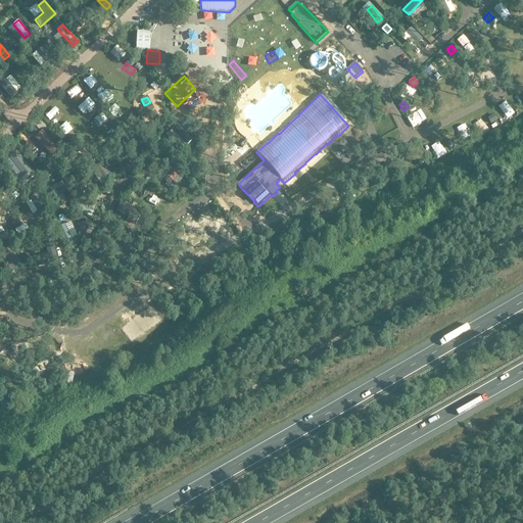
[(91,103),(87,107),(91,113),(96,109),(91,103)]
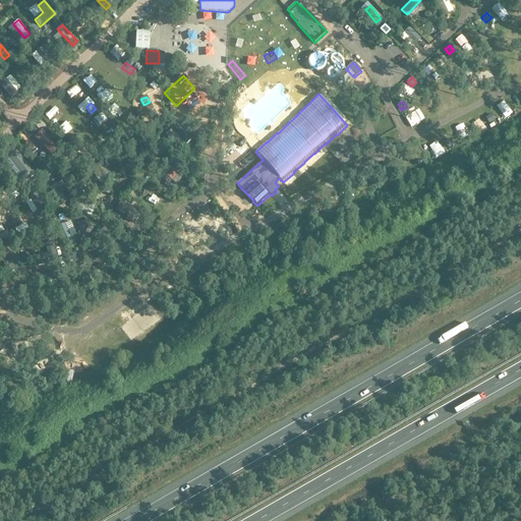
[(151,104),(145,107),(148,112),(154,109),(151,104)]
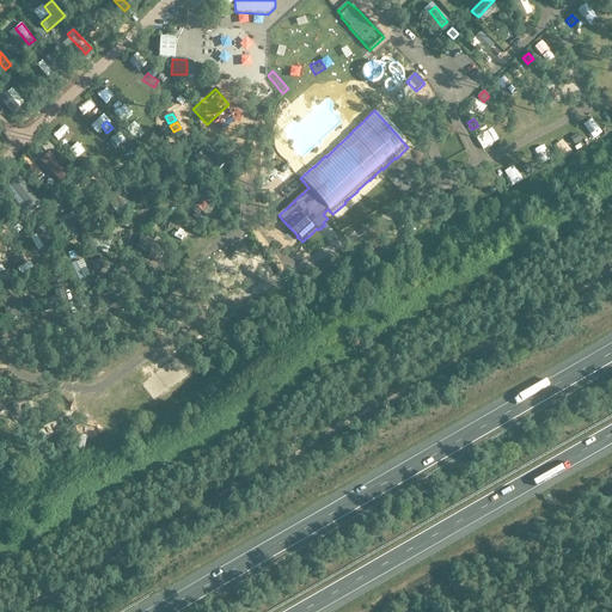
[(166,128),(159,132),(163,138),(170,134),(166,128)]
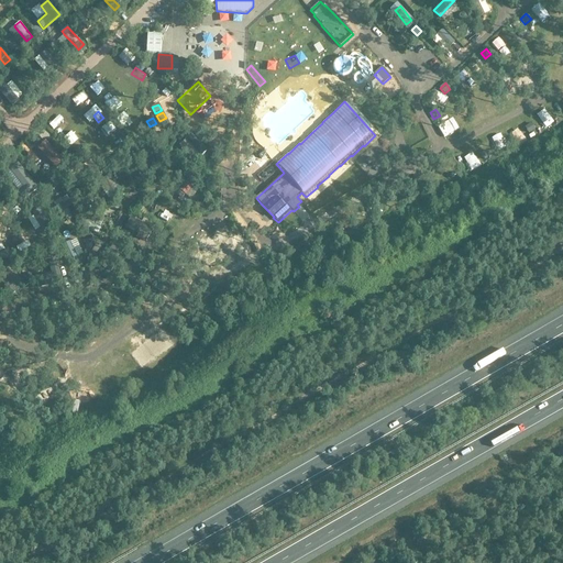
[(167,120),(161,123),(164,129),(170,125),(167,120)]
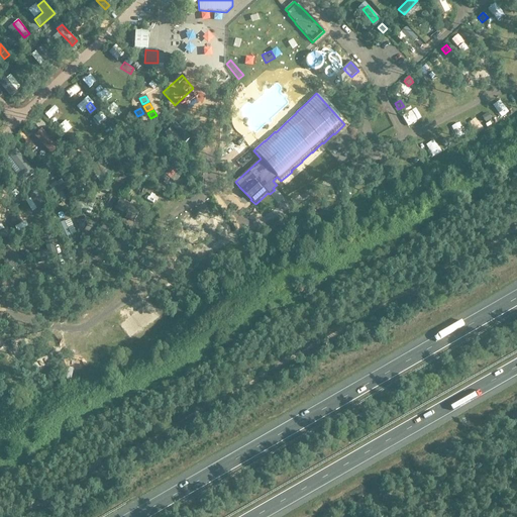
[(482,117),(486,123),(492,119),(489,113),(482,117)]
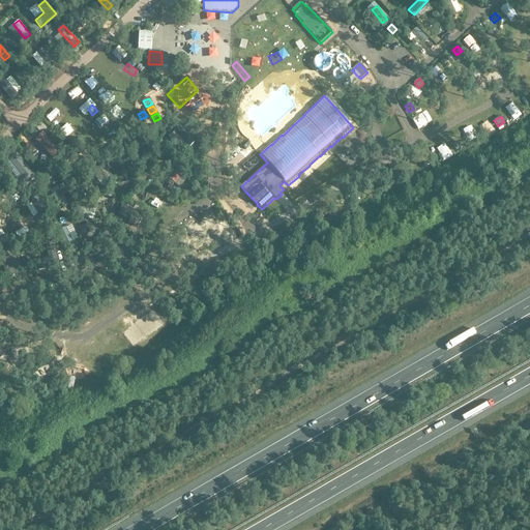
[(193,144),(183,135),(177,128),(173,133),(178,139),(183,143),(186,146),(188,148),(193,144)]
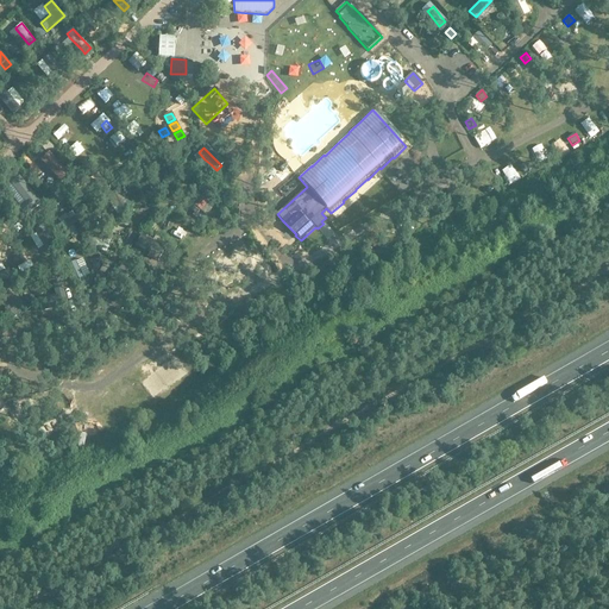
[(419,159),(427,156),(425,149),(415,152),(419,159)]
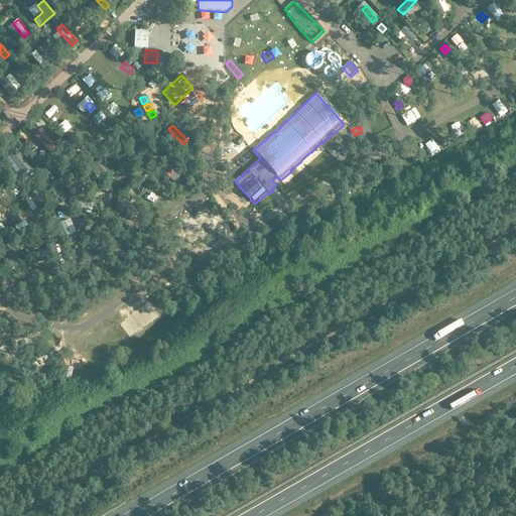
[(58,148),(41,130),(34,137),(51,154),(58,148)]
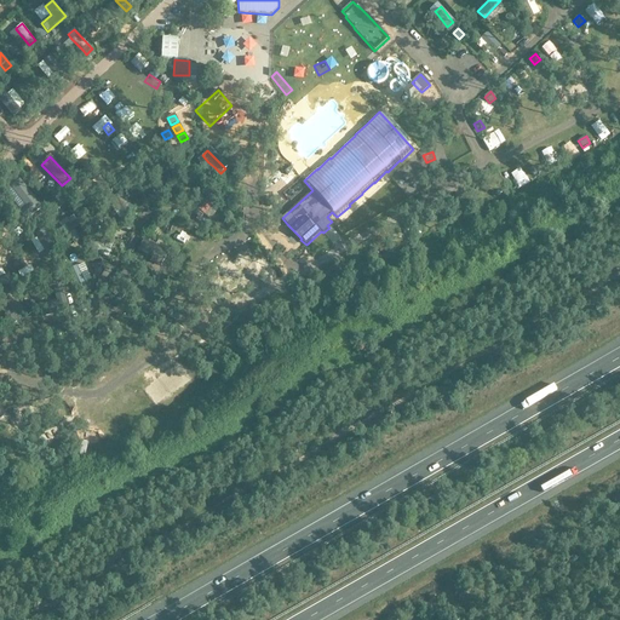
[(165,193),(173,189),(164,166),(151,171),(154,177),(158,174),(165,193)]
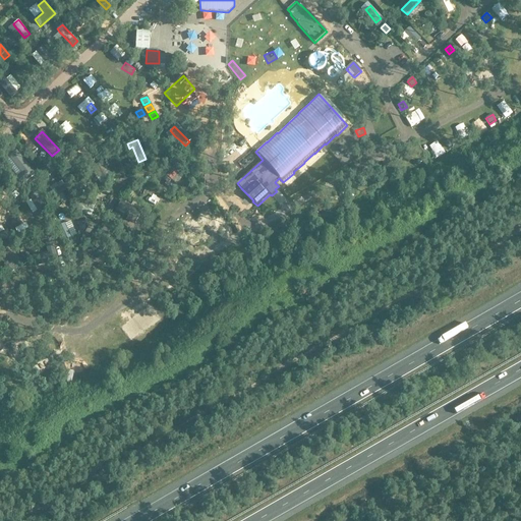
[(445,142),(448,149),(454,146),(451,139),(445,142)]
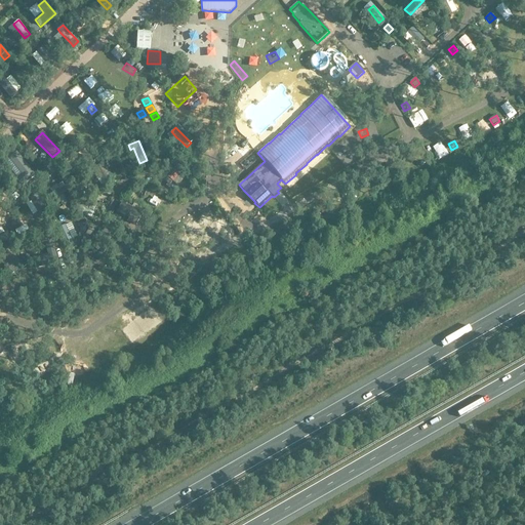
[(36,176),(16,153),(9,158),(19,171),(16,172),(19,176),(12,182),(18,190),(36,176)]
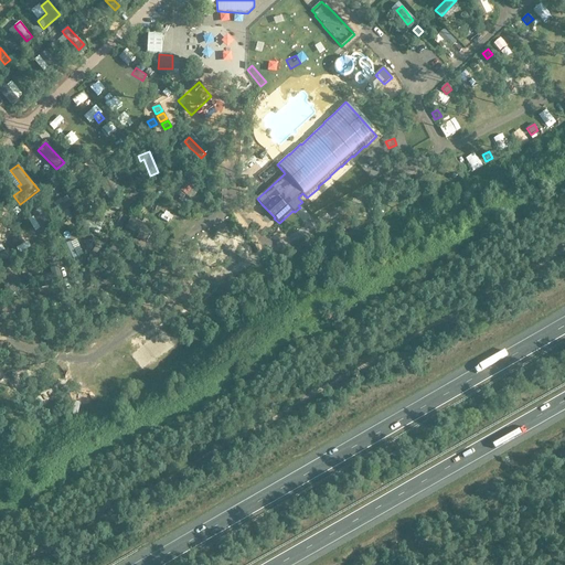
[(91,167),(87,172),(93,177),(96,171),(91,167)]
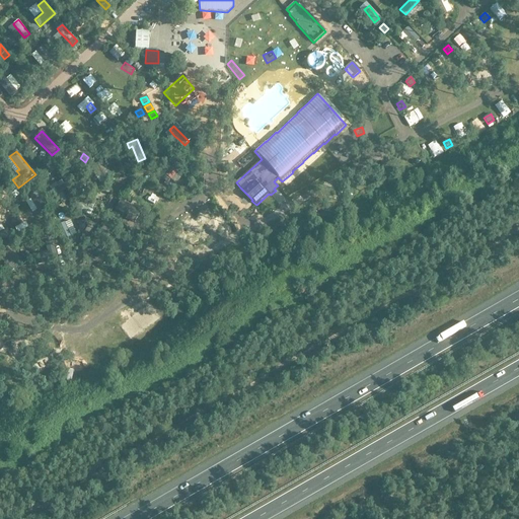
[(78,160),(75,165),(80,169),(83,164),(78,160)]
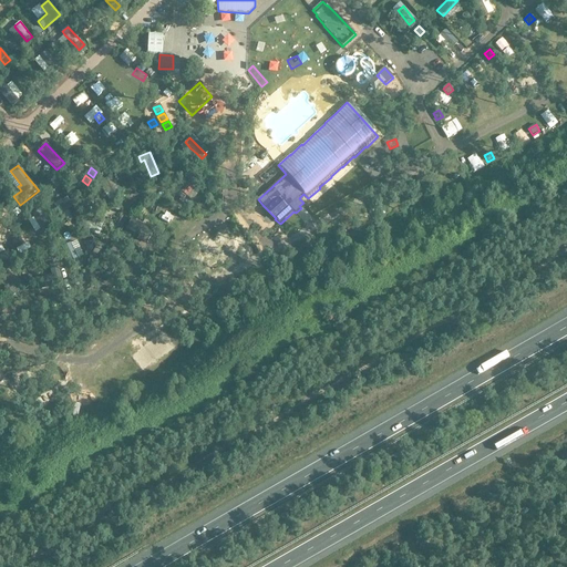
[(107,186),(114,198),(121,195),(110,177),(102,183),(105,187),(107,186)]
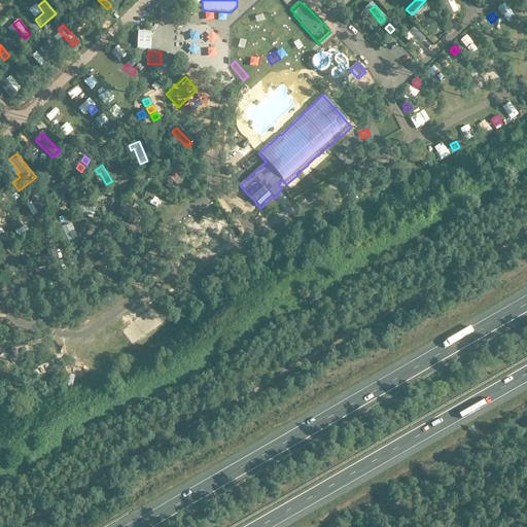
[(75,170),(71,175),(76,178),(80,173),(75,170)]
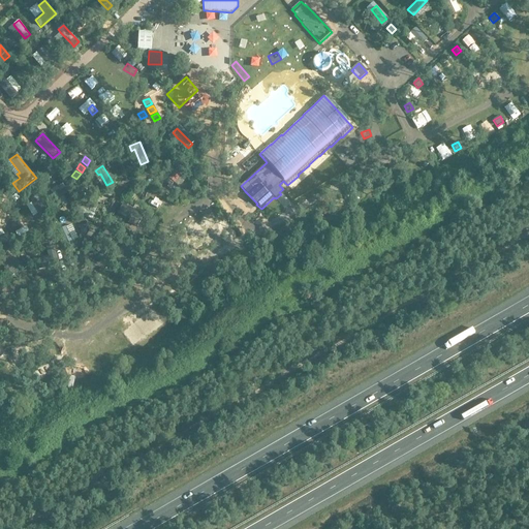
[(60,190),(56,192),(60,198),(64,196),(69,205),(74,201),(63,184),(58,187),(60,190)]
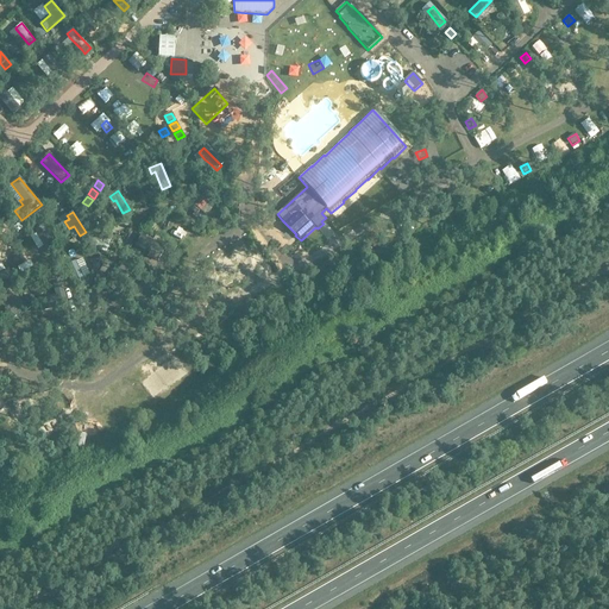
[(106,253),(110,248),(101,243),(102,239),(94,234),(92,238),(88,236),(85,242),(106,253)]
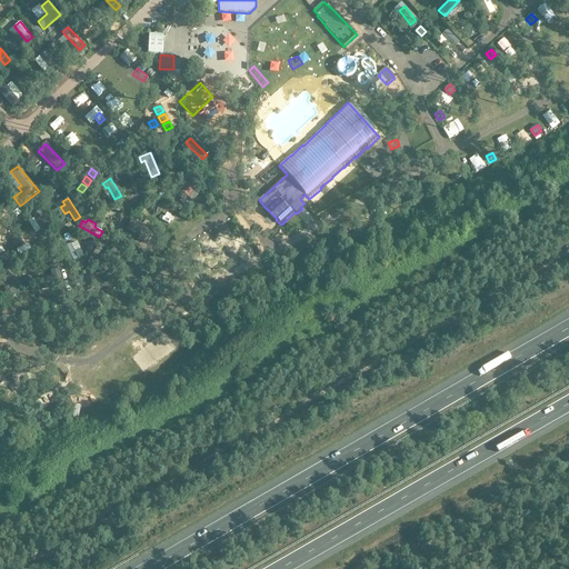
[(140,231),(151,238),(155,231),(132,220),(128,229),(138,235),(140,231)]
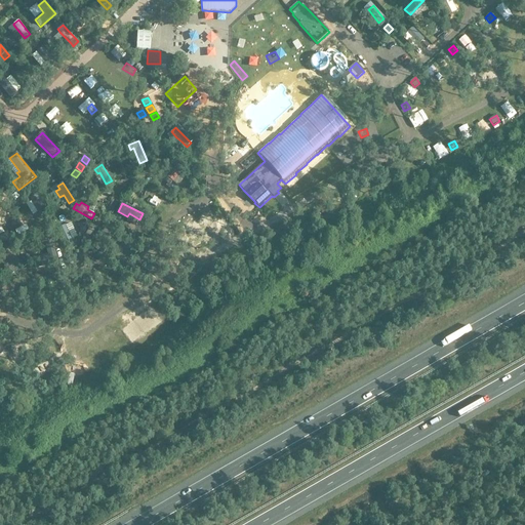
[(227,223),(219,228),(223,232),(230,228),(227,223)]
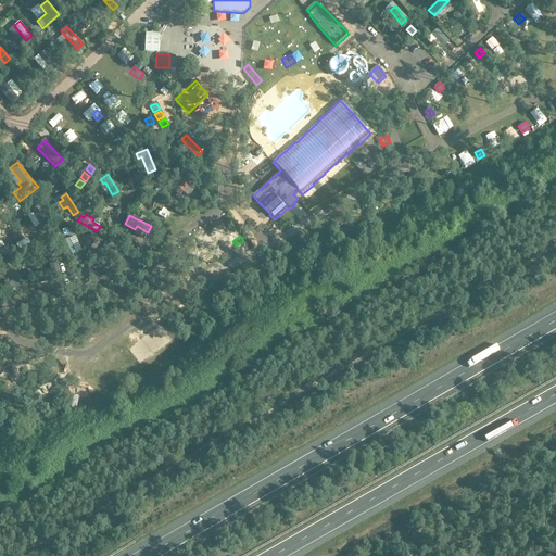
[(111,242),(98,262),(103,266),(104,266),(105,265),(110,268),(115,260),(111,256),(117,247),(111,242)]
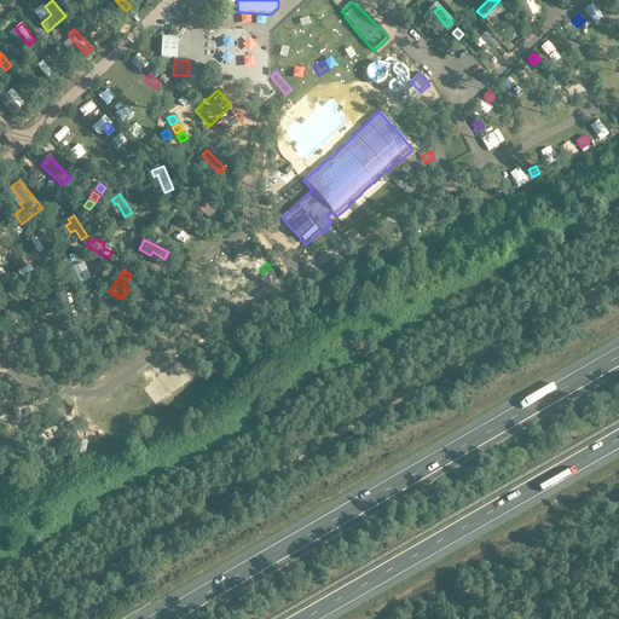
[(57,301),(36,306),(40,318),(69,311),(62,283),(52,285),(56,298),(57,301)]
